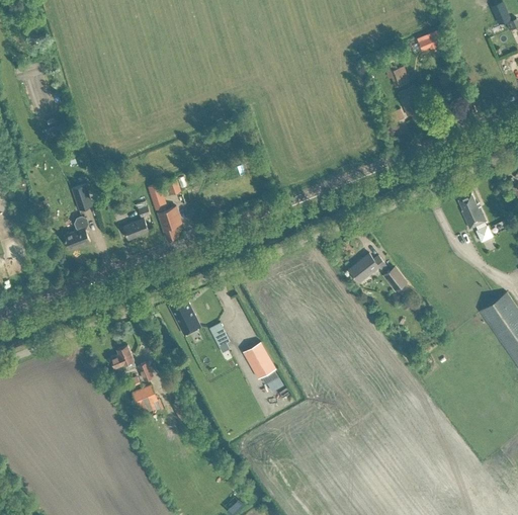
[(510,20),(503,3),(491,8),(499,25),(510,20)]
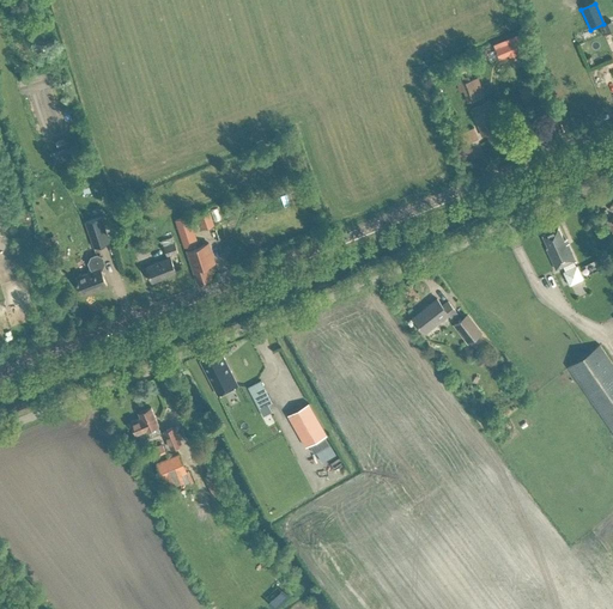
[(601,37),(612,32),(612,28),(611,23),(599,29),(601,37)]
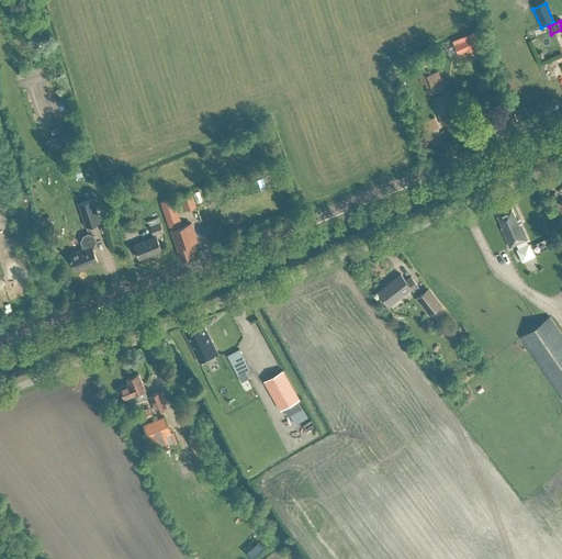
[(476,33),(452,43),(454,48),(458,56),(467,52),(468,54),(473,52),(472,49),(482,45),(479,38),(476,33)]
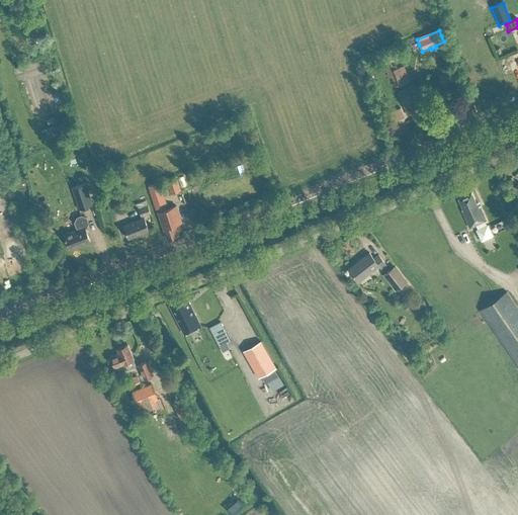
[(392,64),(401,60),(398,52),(389,56),(392,64)]
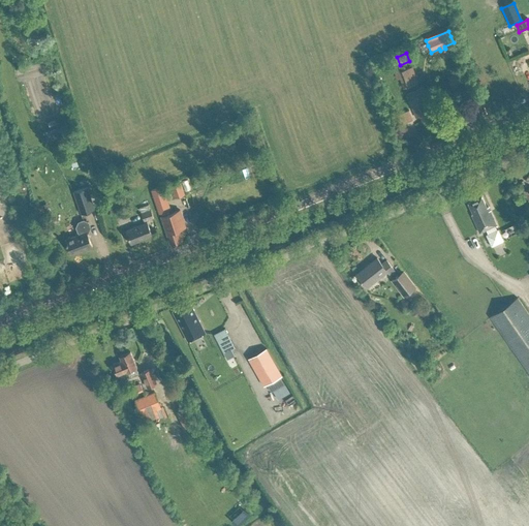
[(404,90),(416,85),(411,69),(406,71),(404,67),(396,71),(395,71),(398,81),(401,80),(404,90)]
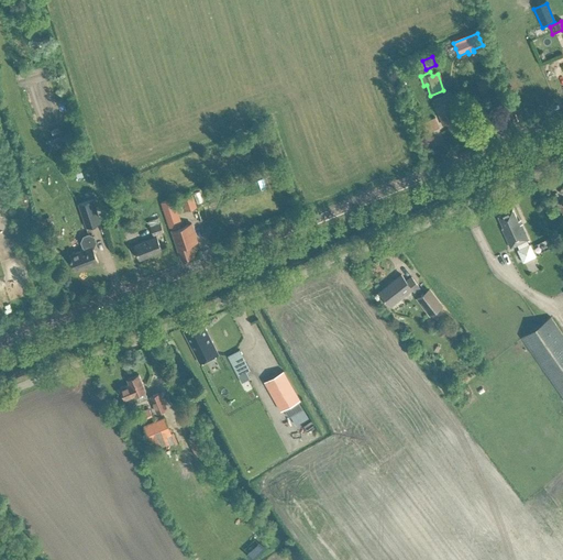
[(476,84),(483,99),(503,91),(496,76),(476,84)]
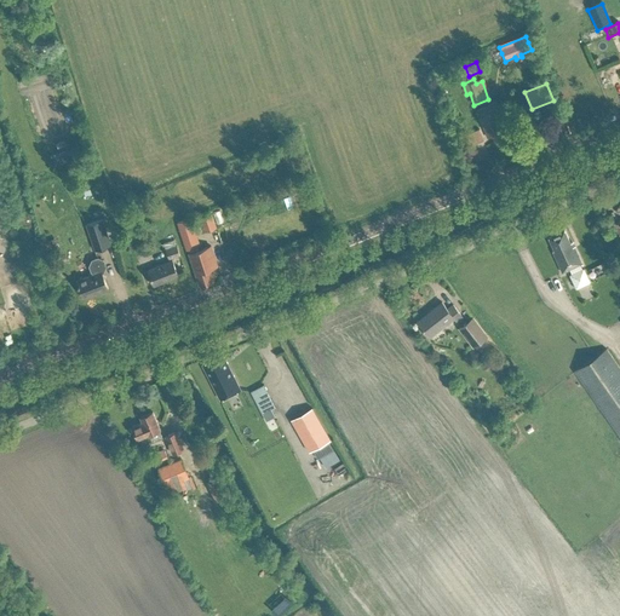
[(487,140),(489,139),(493,138),(498,150),(507,147),(505,142),(510,140),(497,105),(476,114),(487,140)]
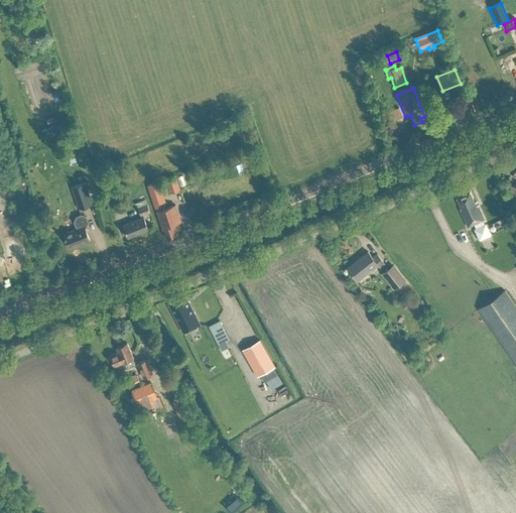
[(62,125),(43,131),(45,140),(66,133),(62,125)]
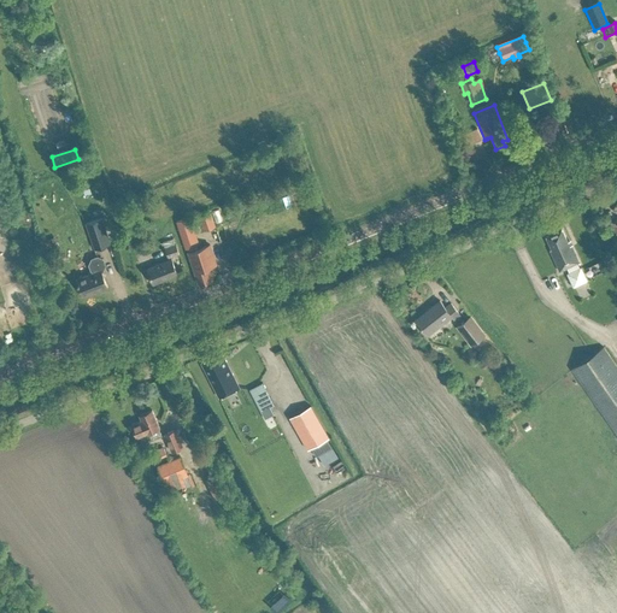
[(211,214),(199,218),(204,233),(215,229),(211,214)]
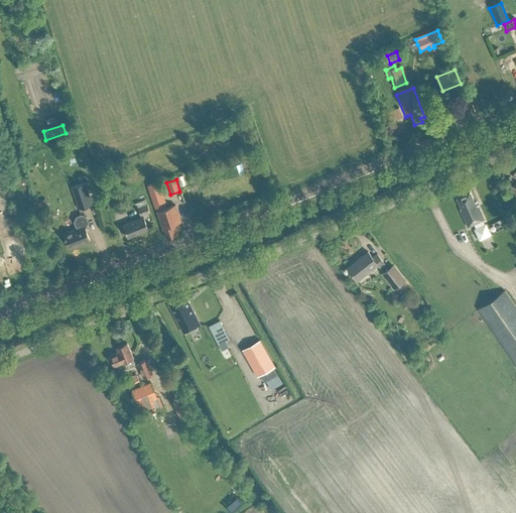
[(93,206),(85,184),(72,188),(79,211),(93,206)]
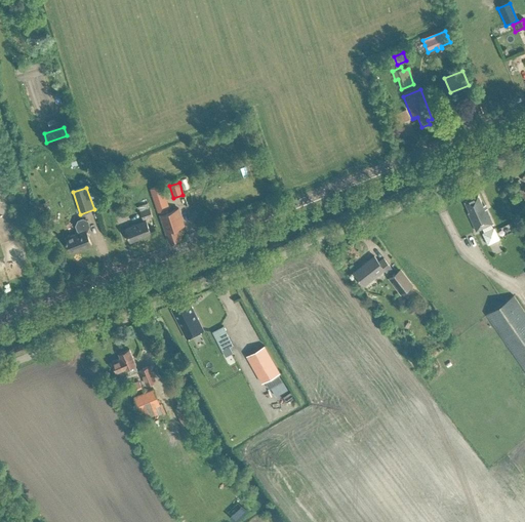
[(166,224),(172,243),(180,240),(177,229),(184,227),(178,211),(168,214),(167,211),(169,210),(162,188),(151,191),(158,214),(160,213),(161,216),(160,216),(163,225),(166,224)]
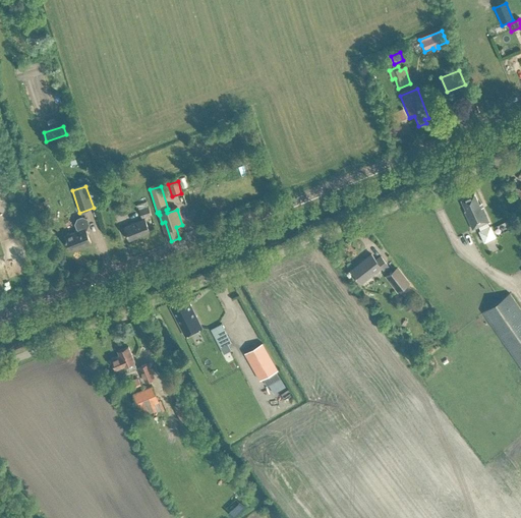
[(472,231),(488,224),(480,206),(479,207),(474,196),(461,203),(466,213),(464,214),(472,231)]
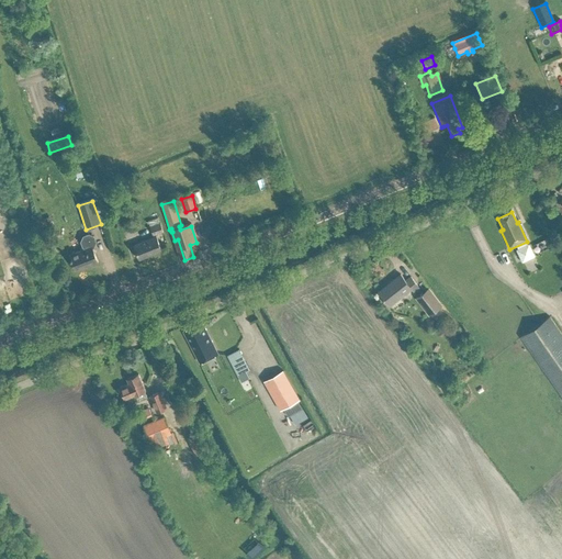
[(48,219),(41,222),(43,228),(52,226),(48,219)]
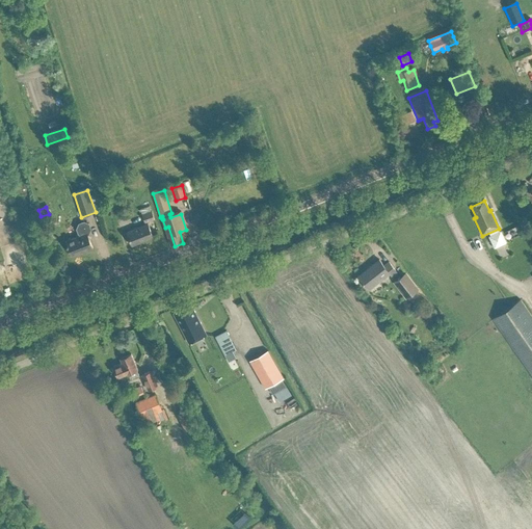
[(116,207),(109,209),(111,215),(117,214),(116,207)]
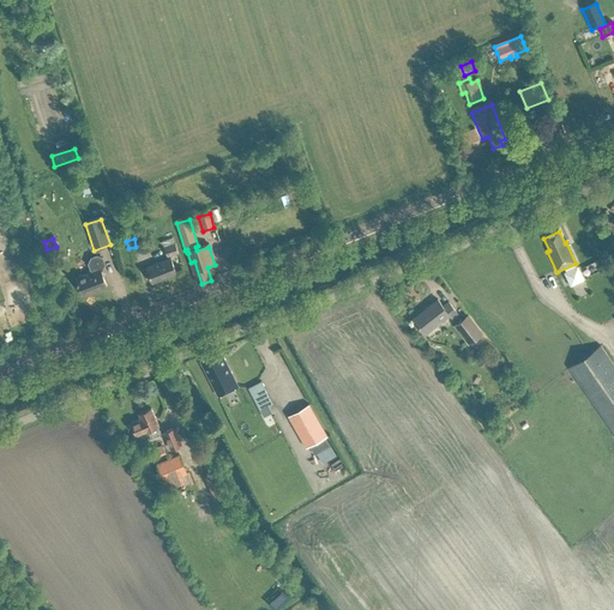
[(175,246),(164,249),(167,259),(179,255),(175,246)]
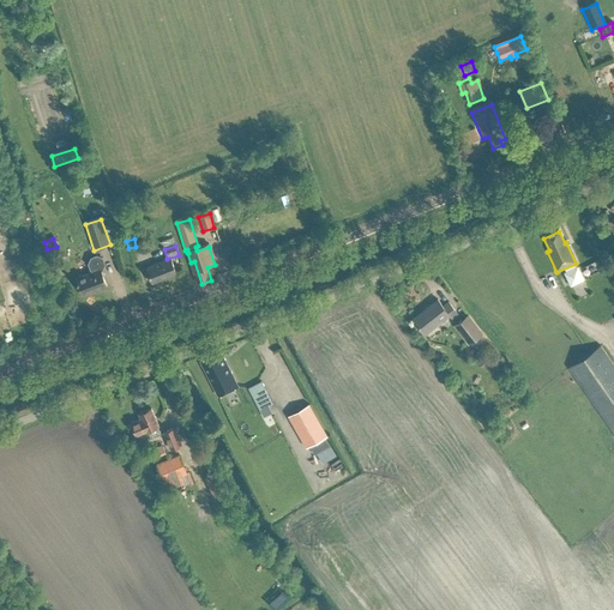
[(92,272),(94,273),(77,281),(83,297),(107,289),(101,272),(102,271),(104,266),(102,260),(97,258),(91,260),(89,265),(91,271),(92,272)]
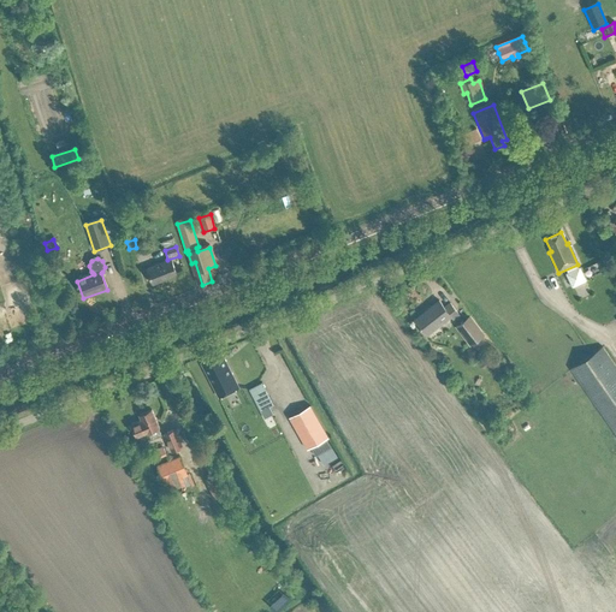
[(599,272),(608,266),(603,260),(596,266),(599,272)]
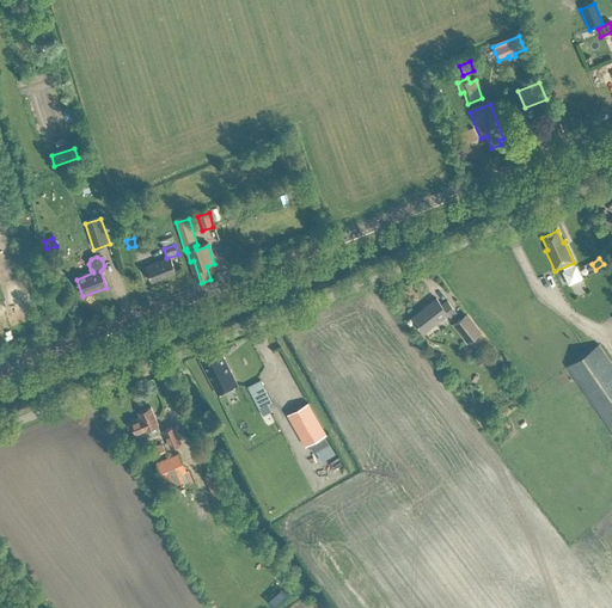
[(152,284),(176,275),(170,260),(146,269),(152,284)]
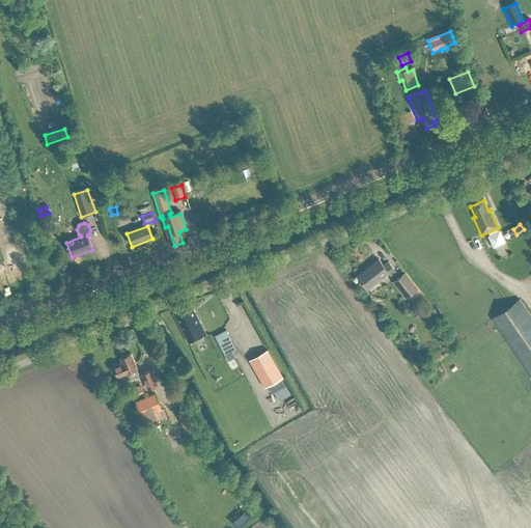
[(499,231),(487,237),(493,249),(505,243),(499,231)]
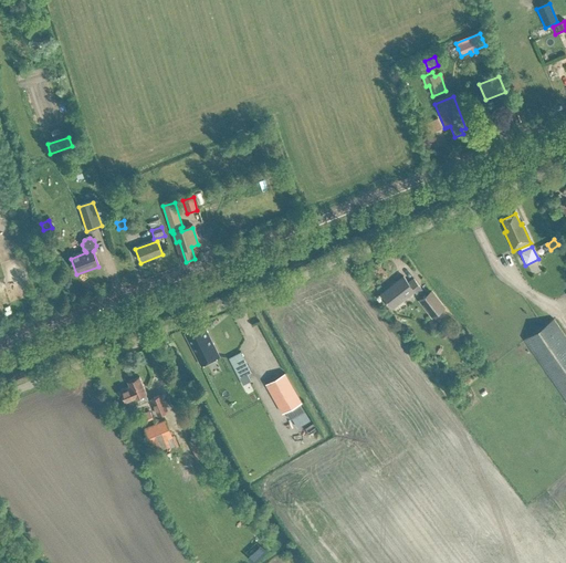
[(123,262),(128,272),(134,270),(128,260),(123,262)]
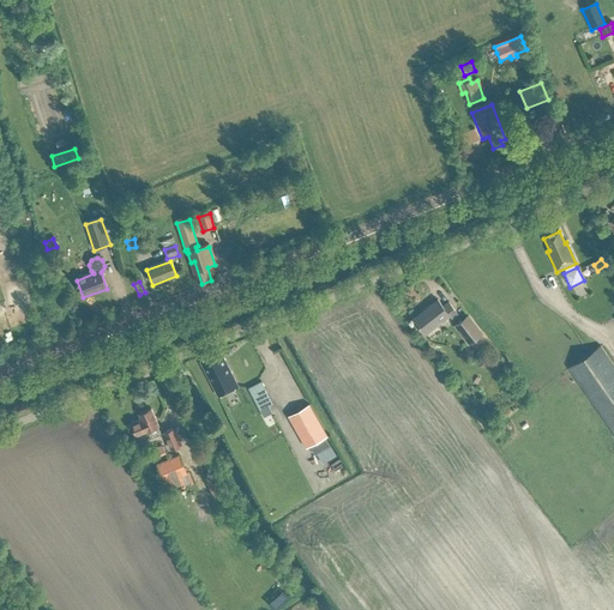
[(591,307),(595,313),(607,307),(603,301),(591,307)]
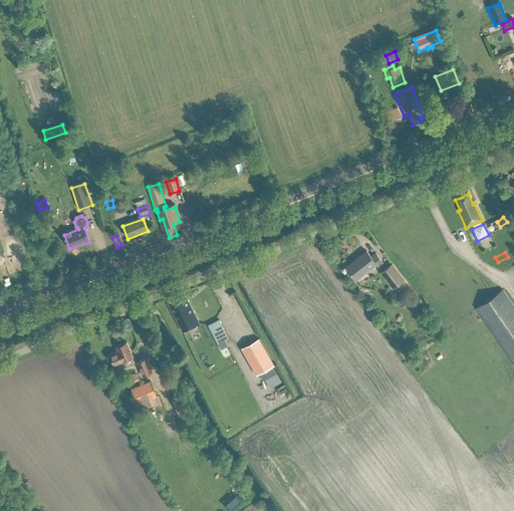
[(377,268),(382,264),(375,255),(370,258),(365,253),(345,268),(355,282),(375,266),(377,268)]
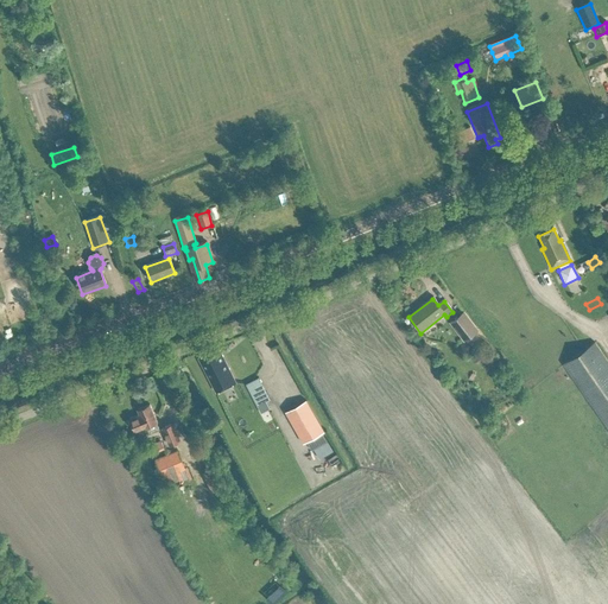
[(476,330),(462,312),(448,323),(462,341),(476,330)]
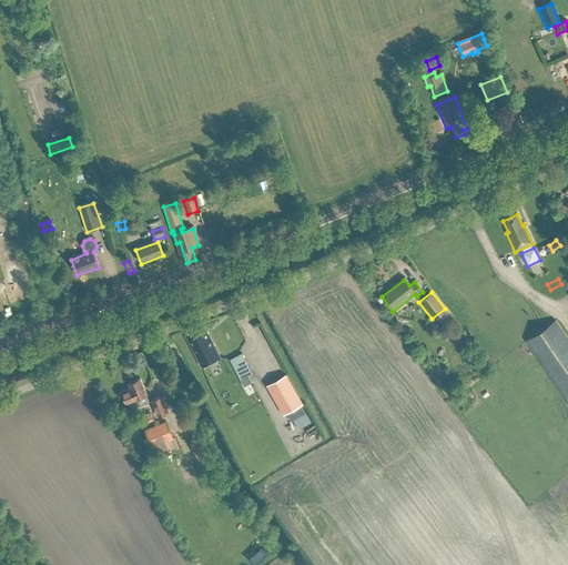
[(404,306),(409,310),(414,304),(408,300),(404,306)]
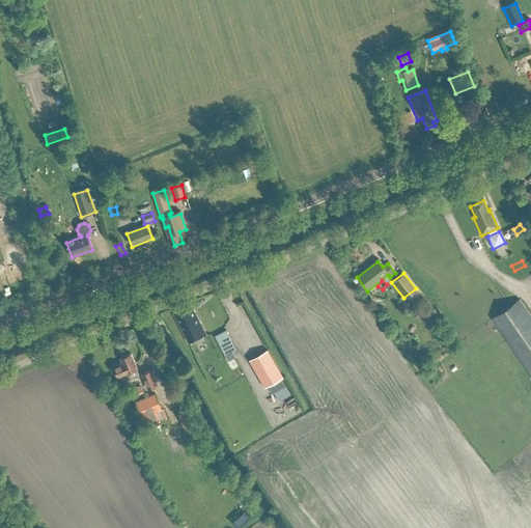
[(492,321),(530,378),(530,318),(519,302),(492,321)]
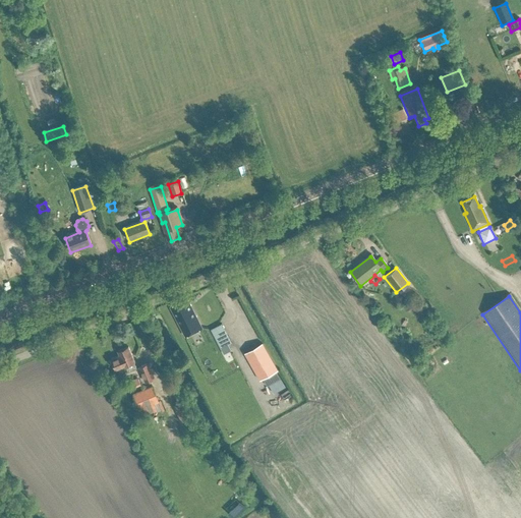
[(185,338),(201,330),(186,300),(170,308),(185,338)]
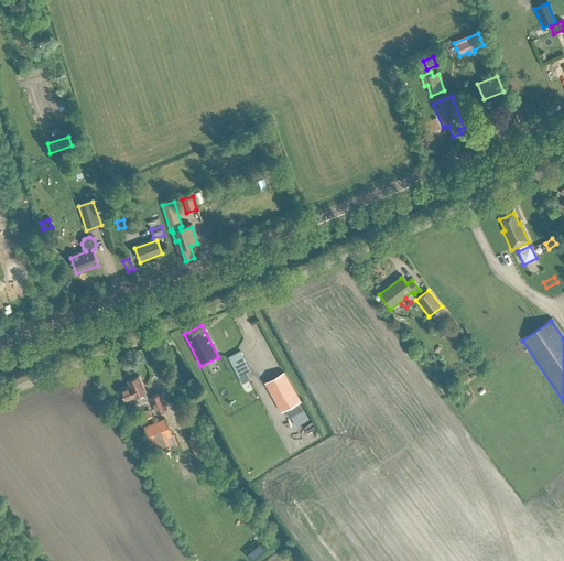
[(266,385),(282,413),(302,402),(285,374),(266,385)]
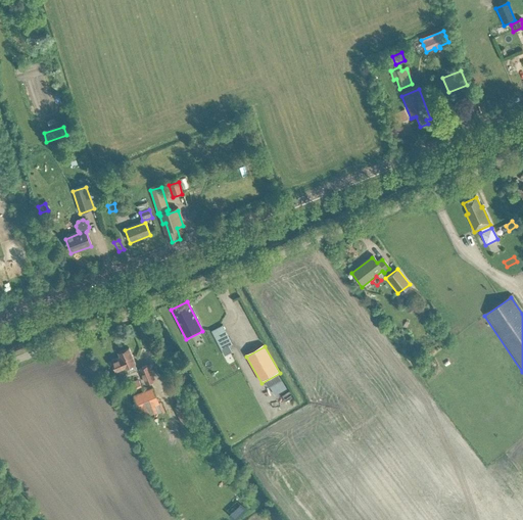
[(129,349),(117,355),(120,359),(111,362),(116,374),(125,370),(127,376),(137,372),(134,366),(135,366),(129,349)]
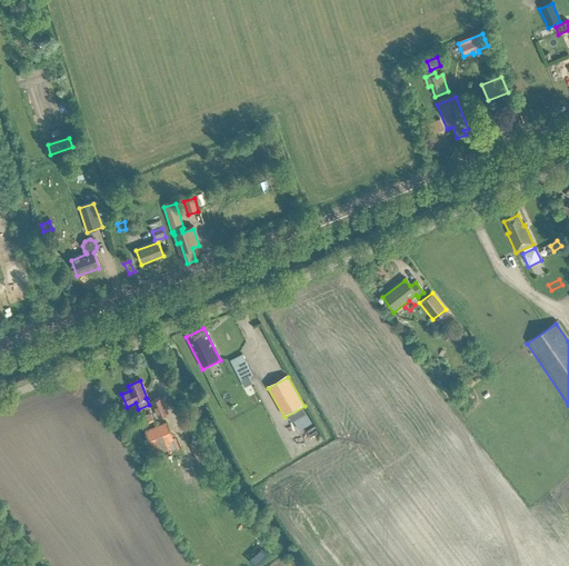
[(158,418),(167,414),(161,399),(152,404),(158,418)]
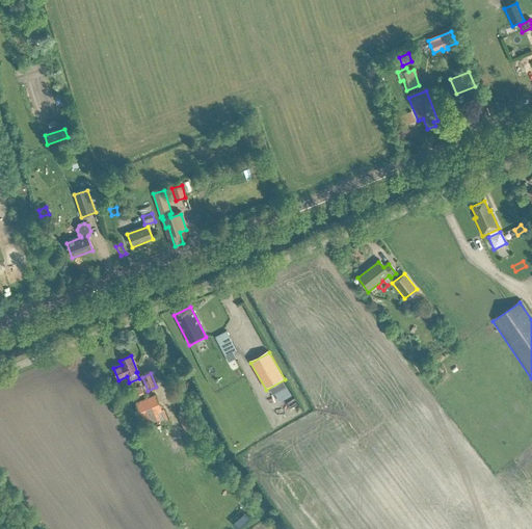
[(163,417),(155,396),(136,403),(144,425),(163,417)]
